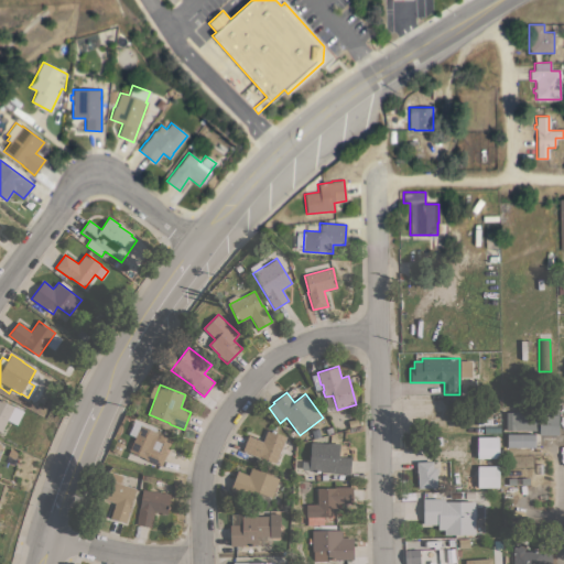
[(0,431),(0,398),(24,411),(17,425),(8,420),(1,432),(0,431)]
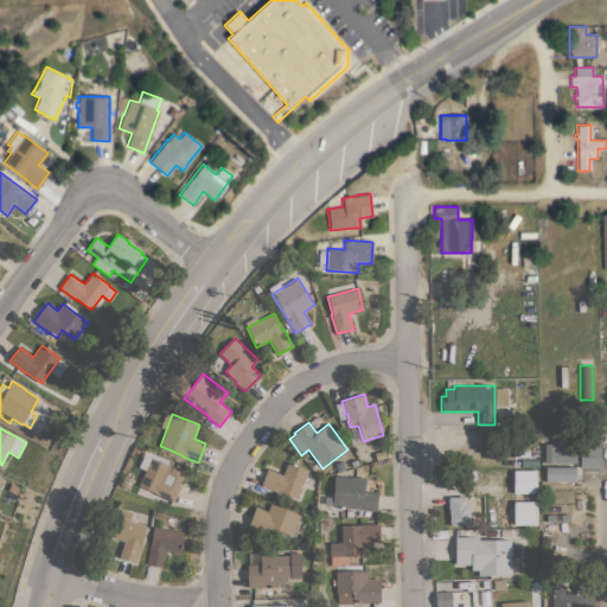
[(601,468),(580,467),(580,464),(545,464),(545,443),(555,443),(555,442),(561,442),(561,447),(601,447),(601,468)]
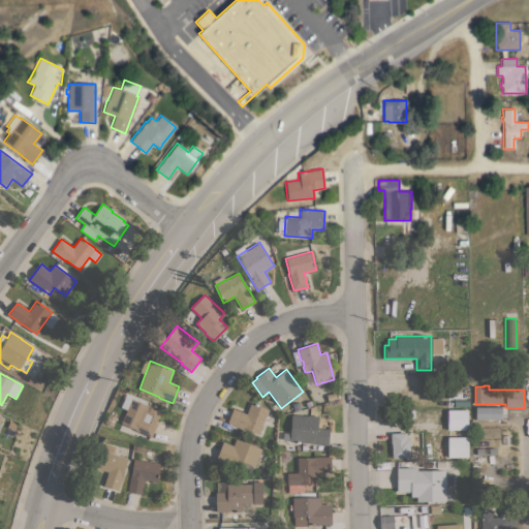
[(120,423),(127,410),(120,407),(126,395),(148,402),(162,408),(161,411),(161,412),(159,418),(157,418),(156,422),(155,421),(154,423),(157,424),(151,438),(120,423)]
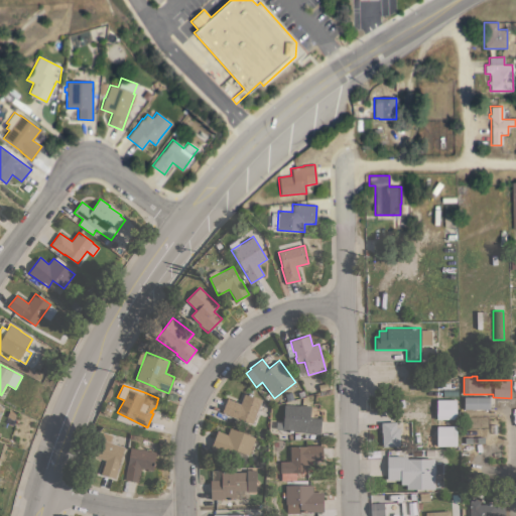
[(240,404),(245,393),(262,399),(252,424),(222,412),(227,399),(240,404)]
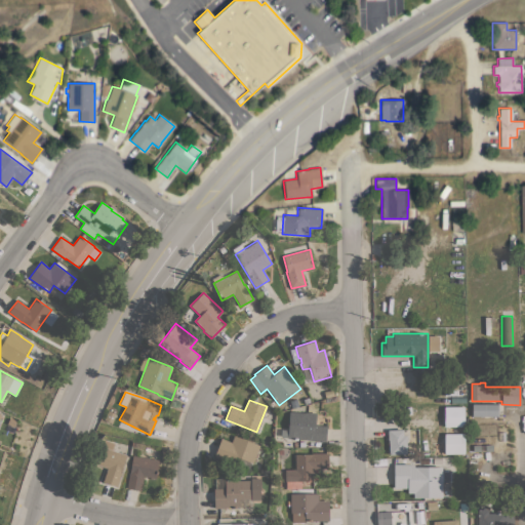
[(498,404),(498,416),(472,416),(473,404),(498,404)]
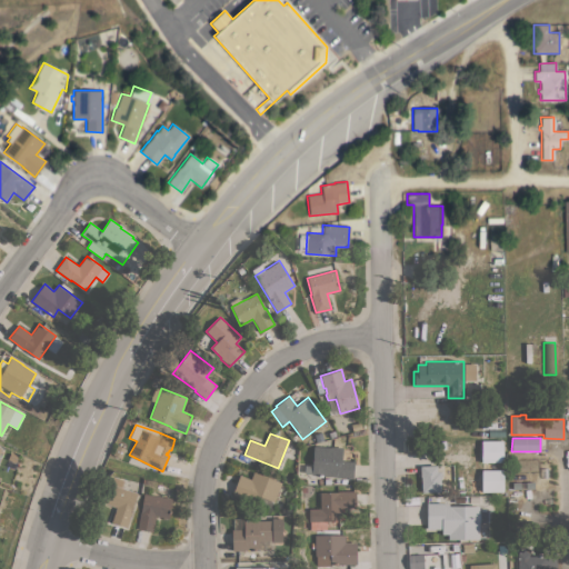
[(481,440),(502,440),(502,462),(481,462),(481,440)]
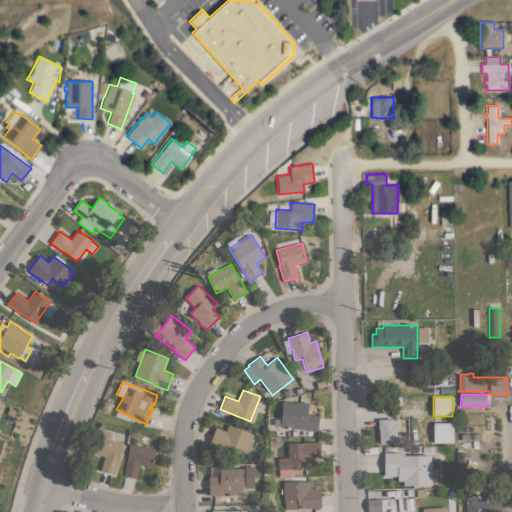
[(306,430),(306,429),(280,427),(280,426),(273,426),(274,419),(280,419),(282,401),(297,403),(297,402),(308,402),(307,415),(319,415),(318,431),(306,430)]
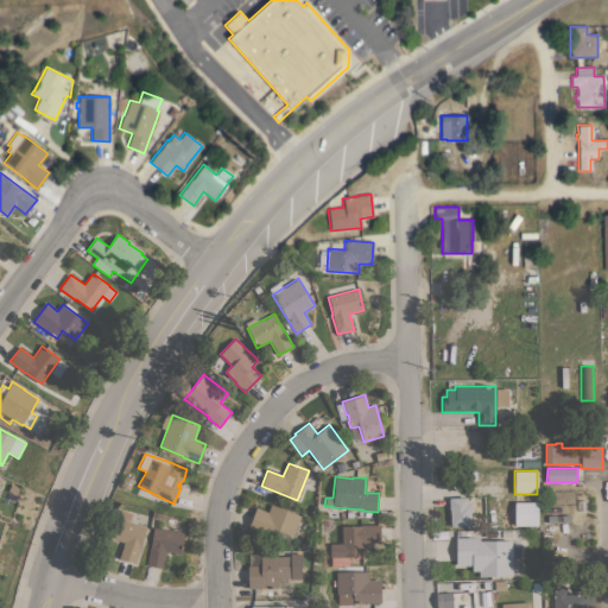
[(450,510),(449,510),(449,498),(467,498),(467,504),(470,504),(470,507),(472,507),(472,511),(470,511),(470,526),(450,526),(450,510)]
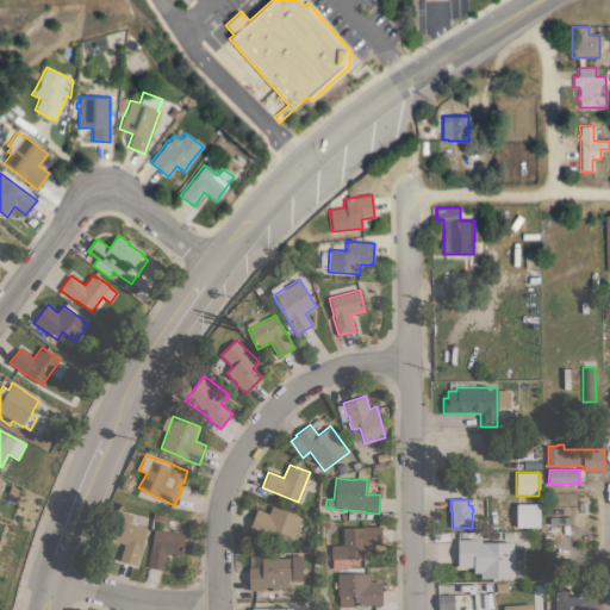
[(539,527),(516,527),(516,504),(539,504),(539,527)]
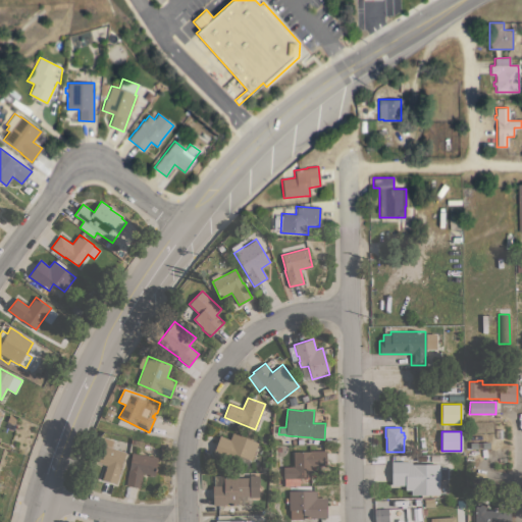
[(258,442),(251,461),(238,456),(235,463),(212,454),(219,435),(229,439),(232,432),(258,442)]
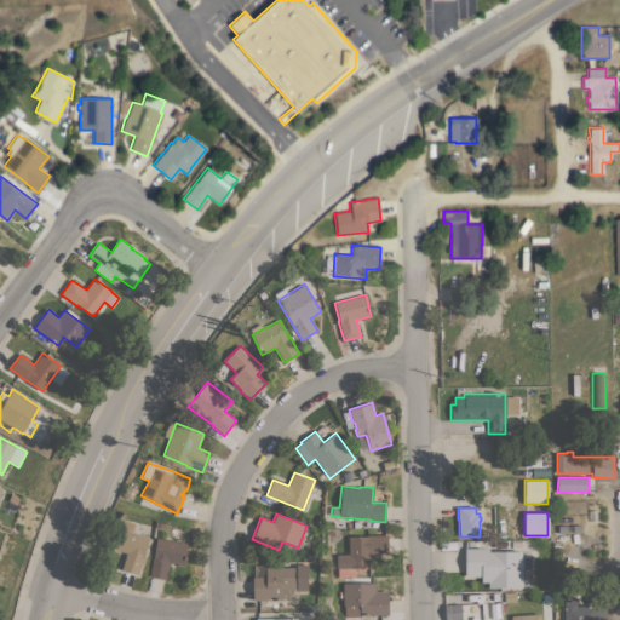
[(579,518),(579,526),(581,524),(581,533),(573,533),(573,527),(567,527),(567,533),(558,533),(558,526),(561,526),(561,520),(579,518)]
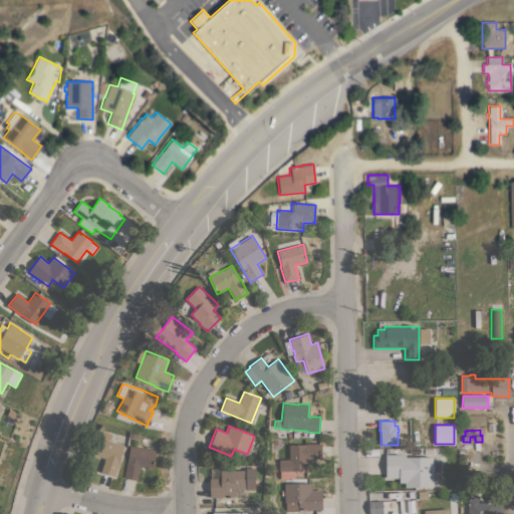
[(114,476),(100,472),(104,458),(93,455),(98,438),(124,446),(114,476)]
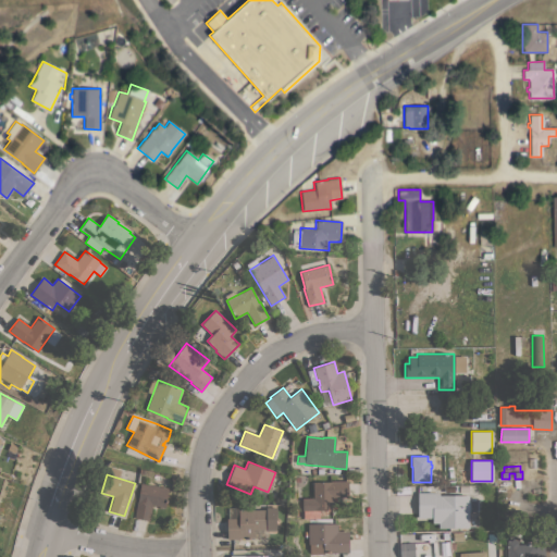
[(331,482),(331,481),(348,481),(348,496),(333,496),(333,510),(302,510),(302,498),(313,498),(313,482),(331,482)]
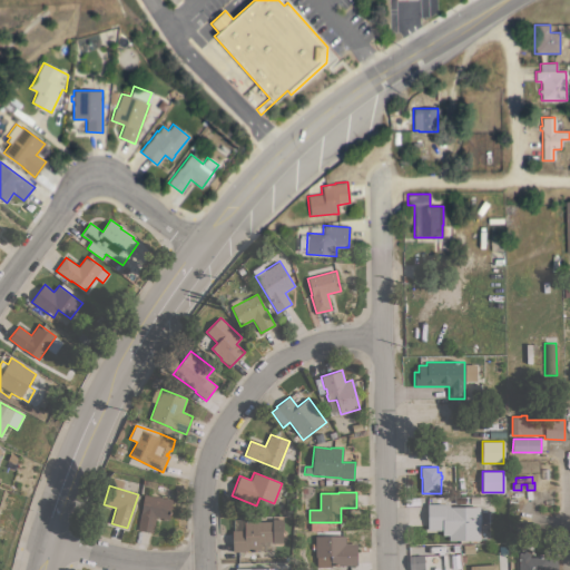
[(173,499),(169,519),(156,517),(153,532),(137,530),(140,511),(141,512),(144,494),(173,499)]
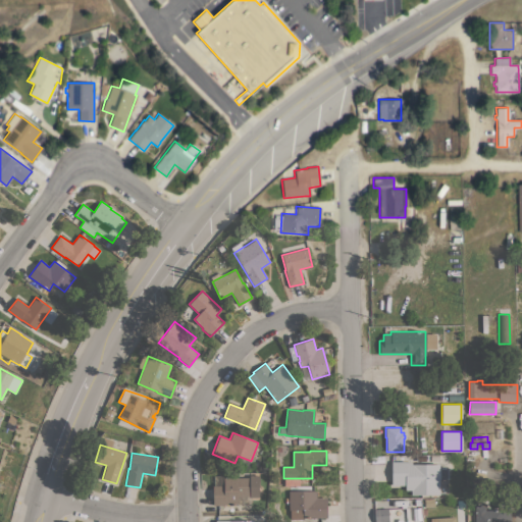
[(392,461),(407,461),(407,462),(412,462),(412,464),(439,464),(439,469),(449,469),(449,479),(439,479),(439,494),(411,494),(411,489),(405,490),(405,485),(392,485),(392,461)]
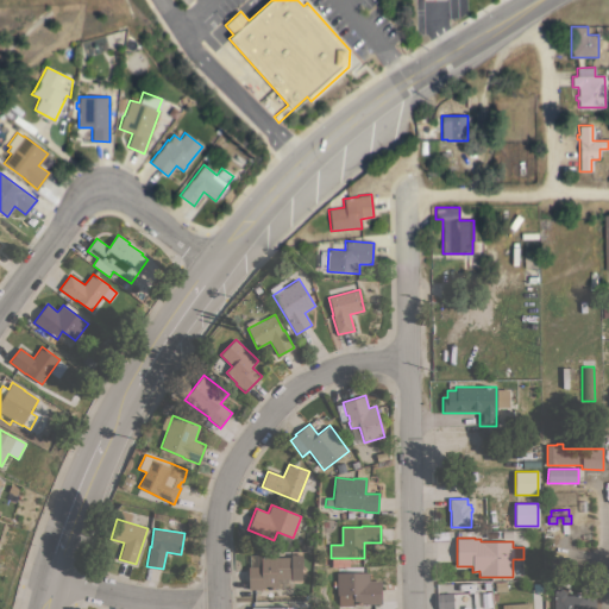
[(249,566),(261,566),(261,557),(267,557),(290,557),(290,554),(302,554),(302,566),(301,566),(301,581),(290,581),(290,579),(276,579),(276,588),(262,589),(262,590),(249,590),(249,566)]
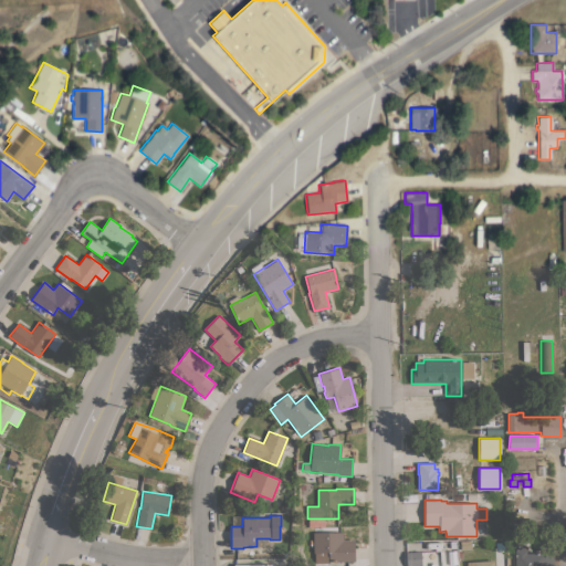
[(343,532),(343,541),(354,540),(354,561),(329,562),(329,563),(315,564),(315,553),(313,553),(313,533),(343,532)]
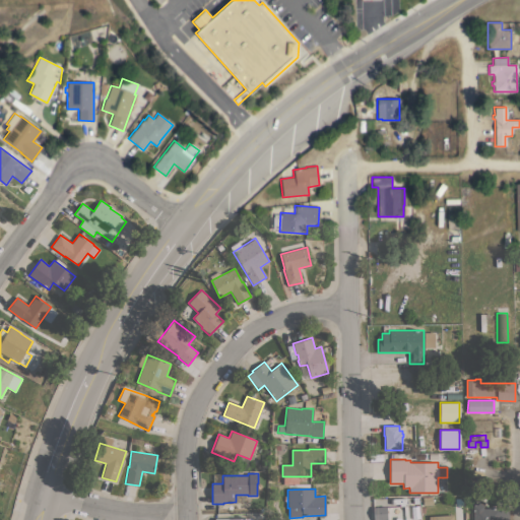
[(483,505),(483,508),(507,508),(507,519),(473,519),(473,505),(475,505),(476,503),(480,503),(481,505),(483,505)]
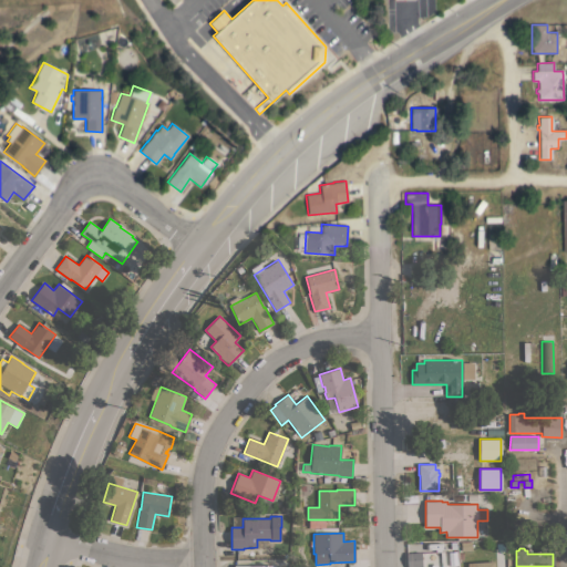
[(421,552),(421,566),(406,566),(406,553),(421,552)]
